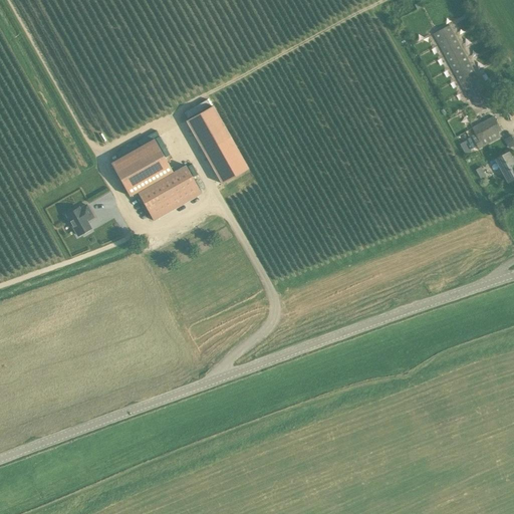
[(473,98),(475,101),(478,107),(487,102),(484,96),(482,92),(486,91),(450,24),(434,33),(469,100),(473,98)]
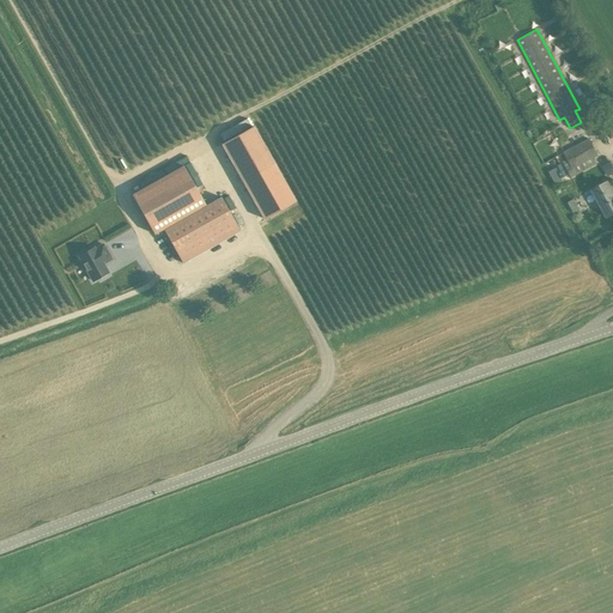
[(244,133),(253,129),(249,120),(223,131),(226,138),(244,132),(244,133)]
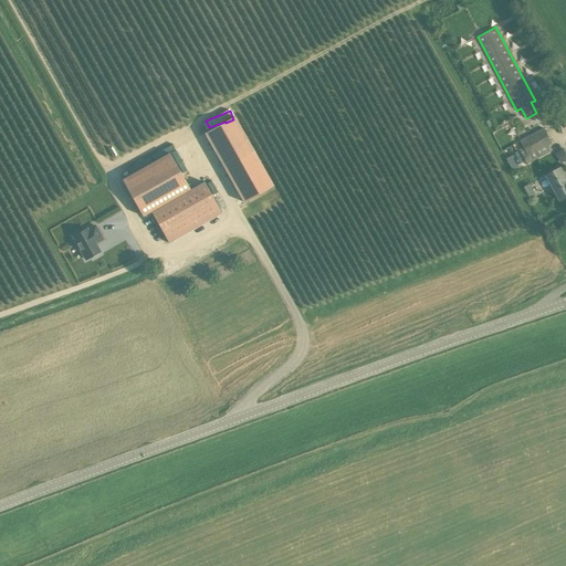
[(247,203),(278,188),(240,116),(209,132),(247,203)]
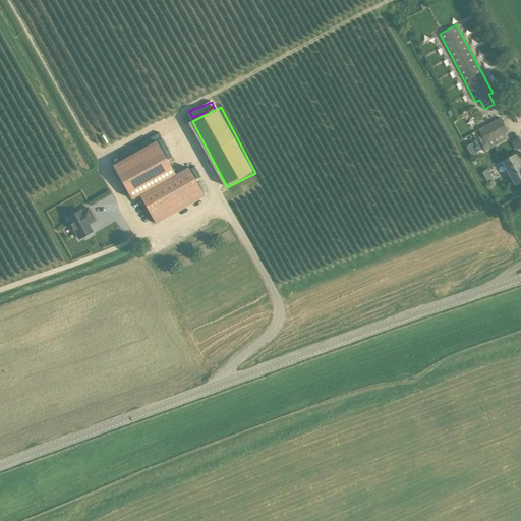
[(480,129),(478,130),(486,145),(482,146),(485,152),(507,139),(505,134),(509,132),(501,118),(490,124),(486,116),(476,122),(480,129)]
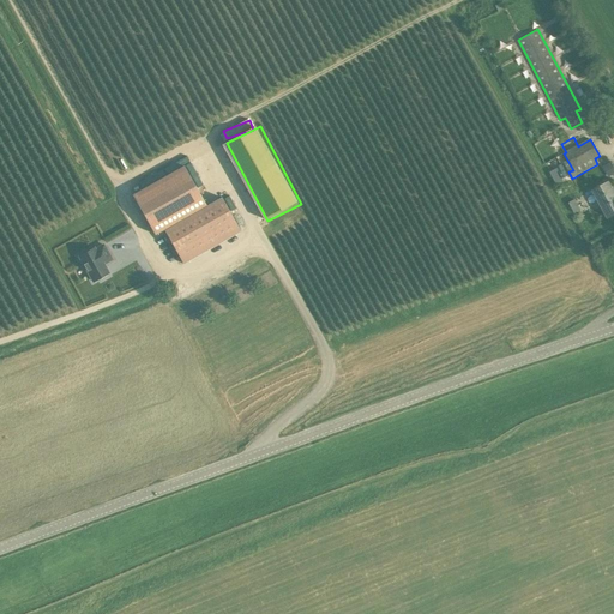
[(606,175),(613,172),(613,161),(603,163),(606,175)]
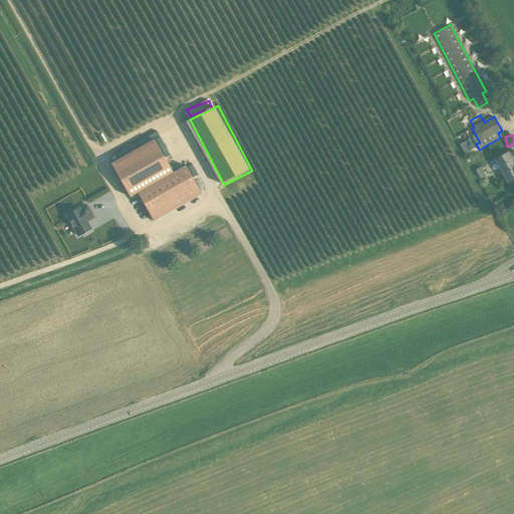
[(173,172),(172,171),(154,138),(110,163),(129,195),(137,191),(153,220),(201,193),(185,165),(173,172)]
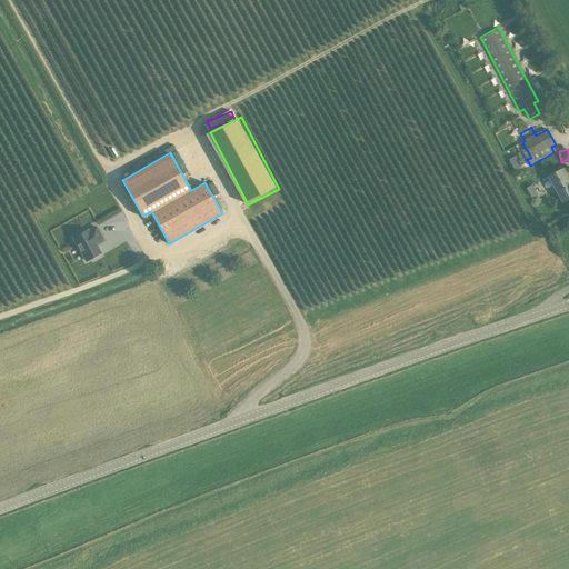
[(568,176),(563,167),(549,176),(562,200),(568,197),(568,176)]
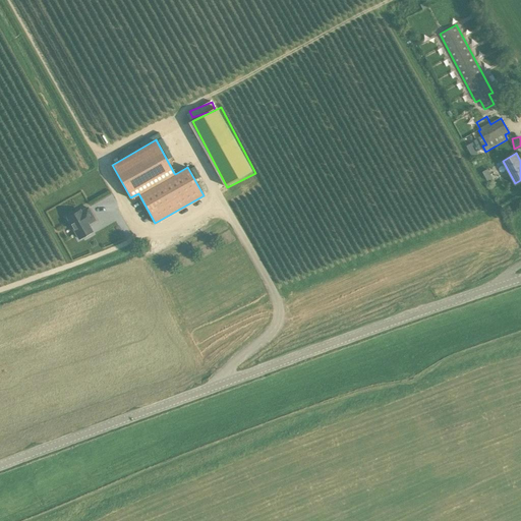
[(91,232),(92,231),(87,223),(91,221),(91,222),(95,220),(88,208),(80,212),(79,210),(67,217),(78,238),(84,235),(85,237),(92,234),(91,232)]
